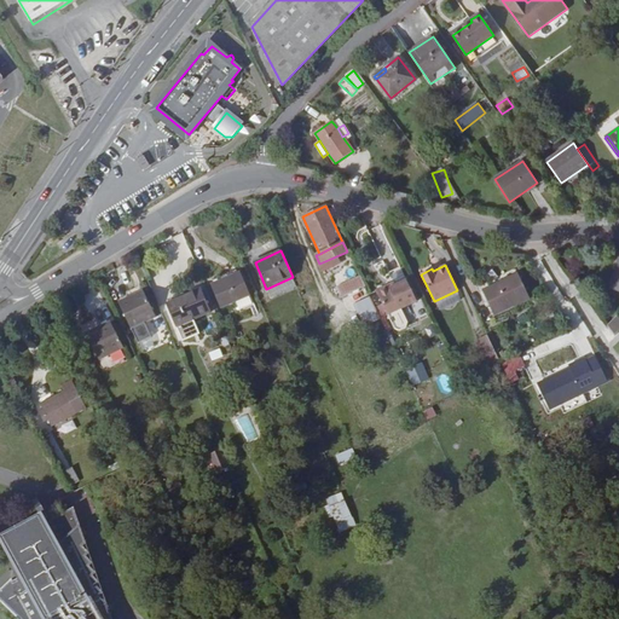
[(250,295),(241,272),(210,285),(220,307),(250,295)]
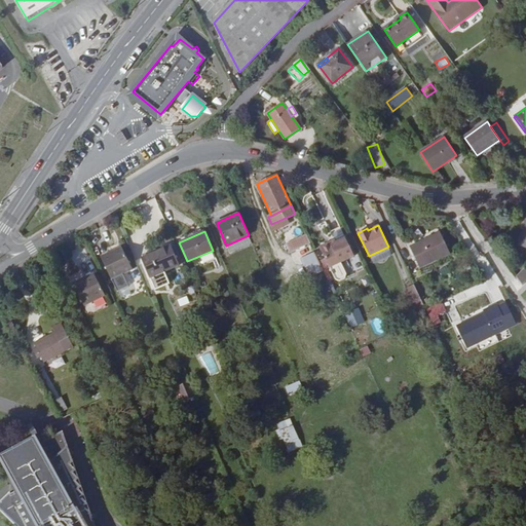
[(450,254),(440,232),(410,247),(420,268),(450,254)]
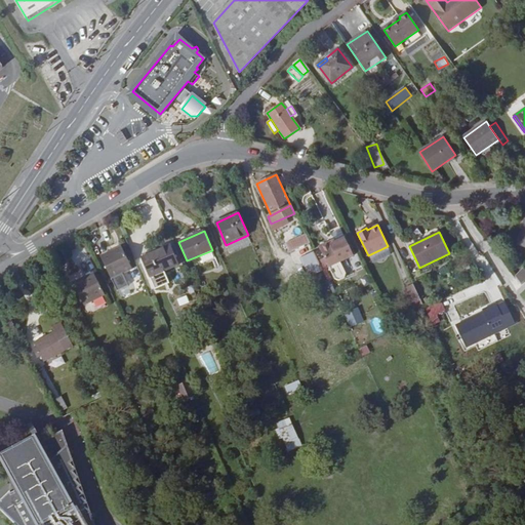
[(230,252),(251,243),(248,235),(226,245),(230,252)]
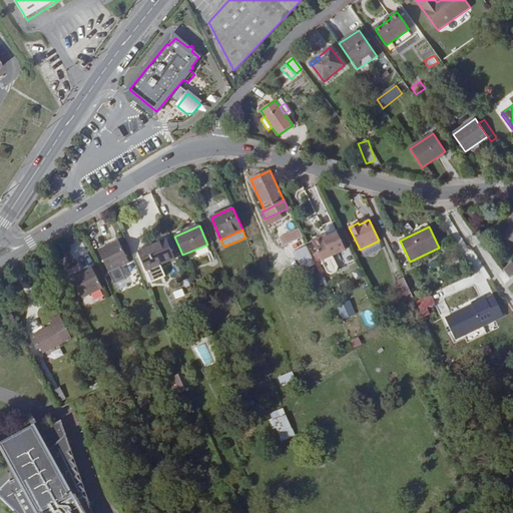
[(283,246),(303,237),(299,229),(280,238),(283,246)]
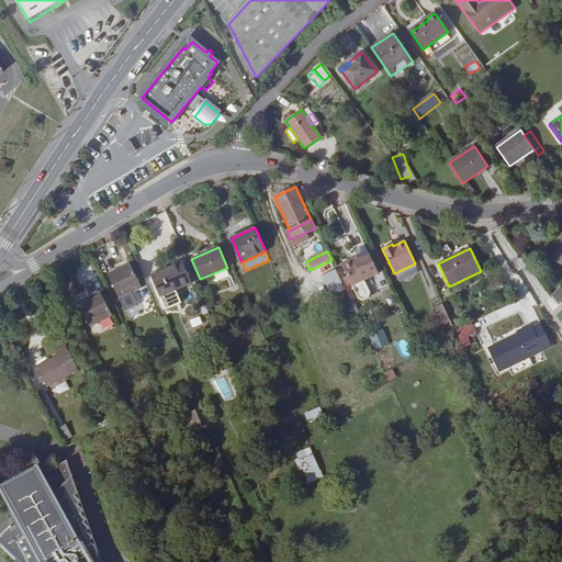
[(379,273),(369,254),(359,258),(353,261),(350,259),(344,262),(343,267),(352,285),(364,280),(379,273)]
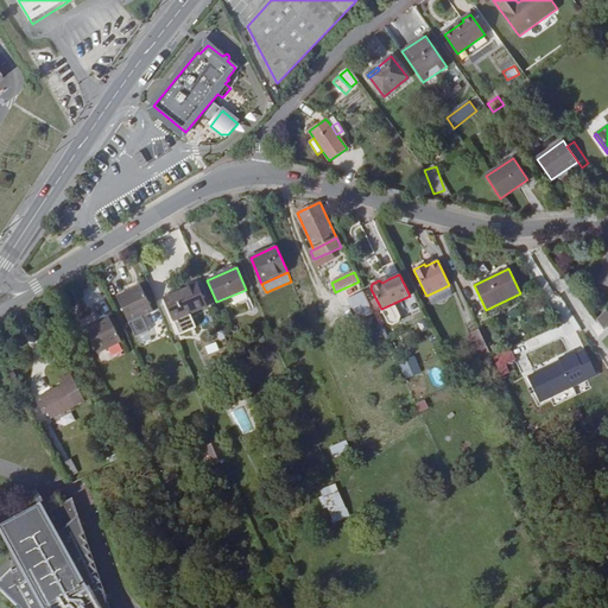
[(207,306),(197,284),(164,298),(173,322),(207,306)]
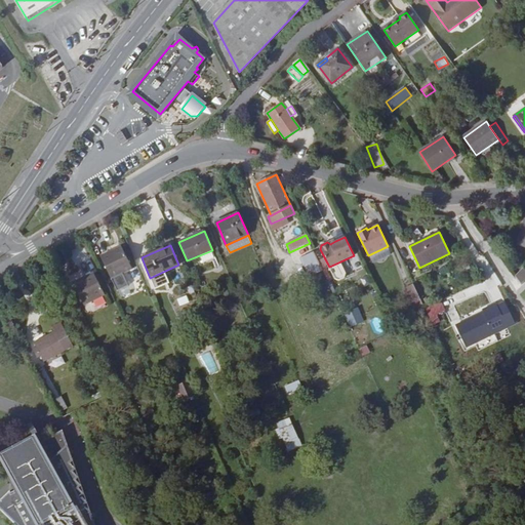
[(132,269),(121,246),(101,255),(112,279),(132,269)]
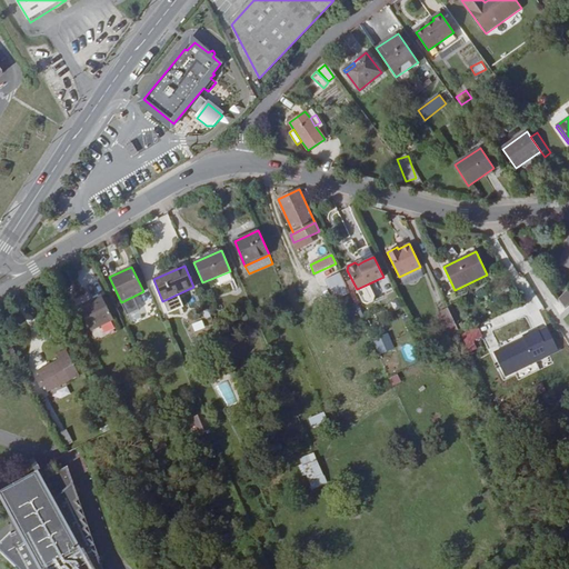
[(340,273),(326,279),(332,297),(347,291),(340,273)]
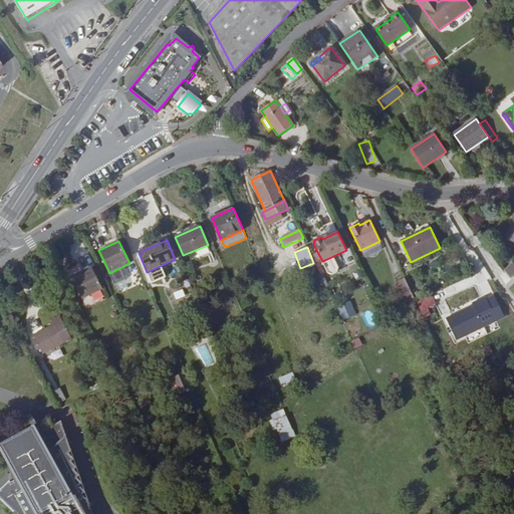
[(333,256),(322,261),(327,273),(331,274),(337,271),(338,268),(333,256)]
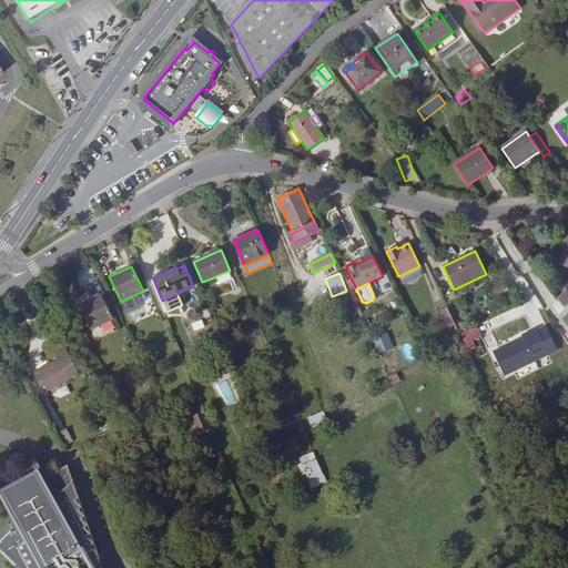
[(113,318),(101,295),(79,306),(91,331),(113,318)]
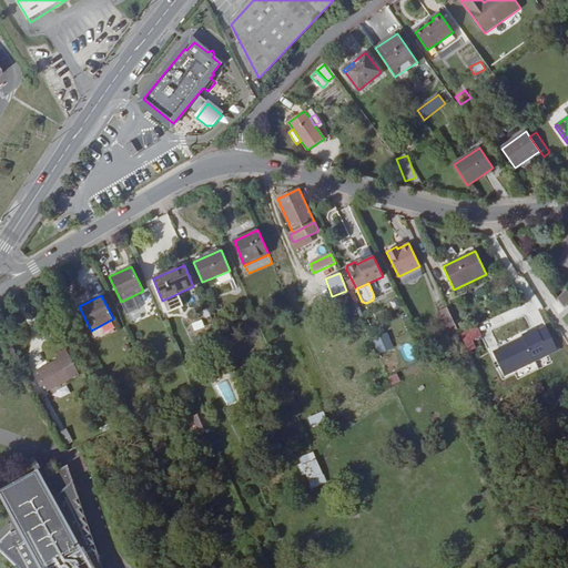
[(456,326),(447,308),(437,313),(446,331),(456,326)]
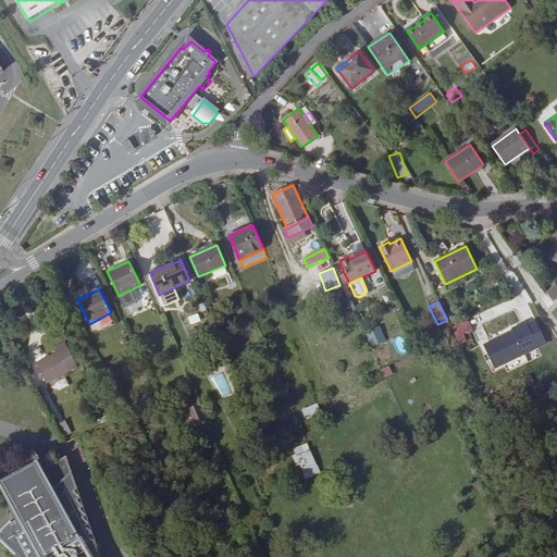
[(196,313),(187,318),(192,326),(200,322),(196,313)]
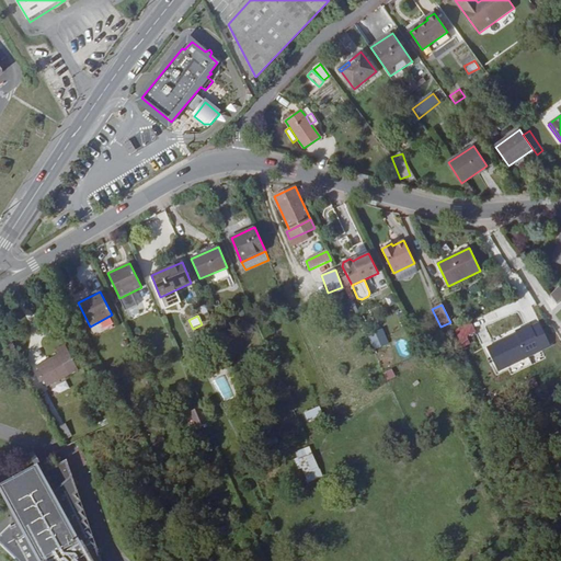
[(453,328),(450,322),(441,327),(443,332),(453,328)]
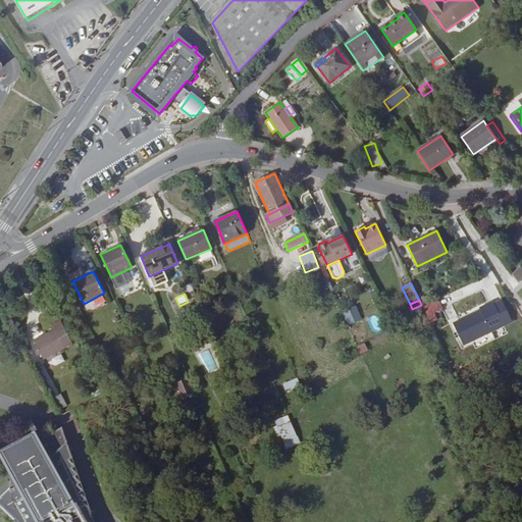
[(441,310),(438,304),(427,309),(430,315),(441,310)]
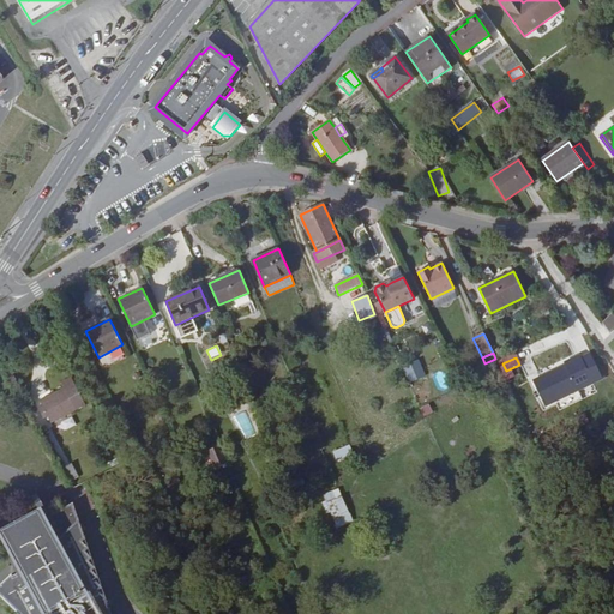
[(578,390),(566,366),(534,381),(545,405),(578,390)]
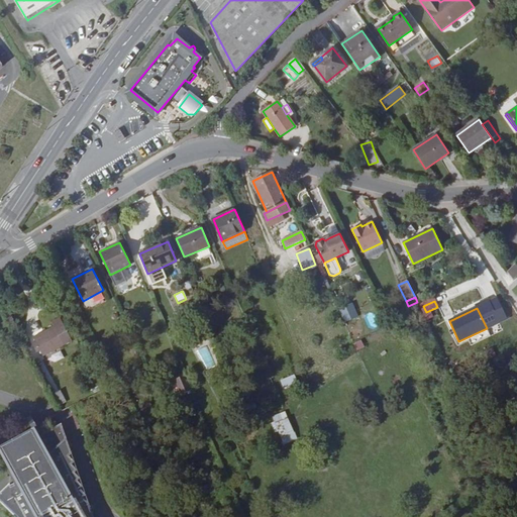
[(346,322),(356,321),(355,312),(345,313),(346,322)]
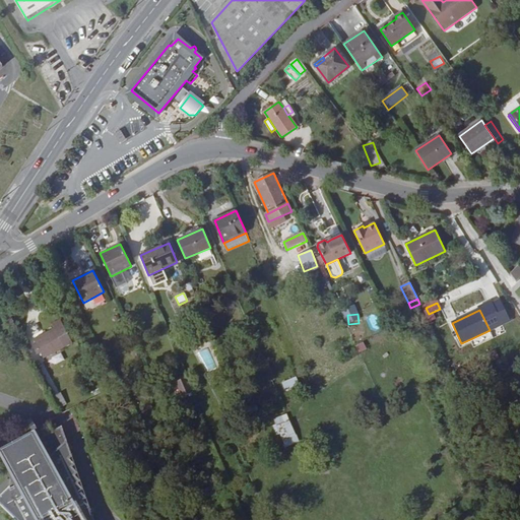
[(72,343),(61,319),(52,323),(54,328),(34,339),(36,344),(40,352),(44,359),(72,343)]
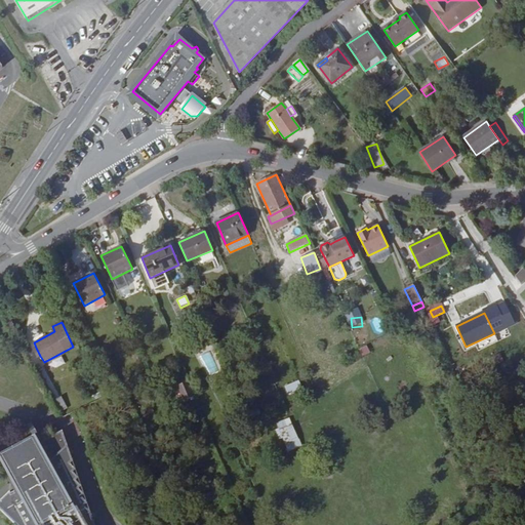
[(208,376),(219,370),(208,351),(198,357),(208,376)]
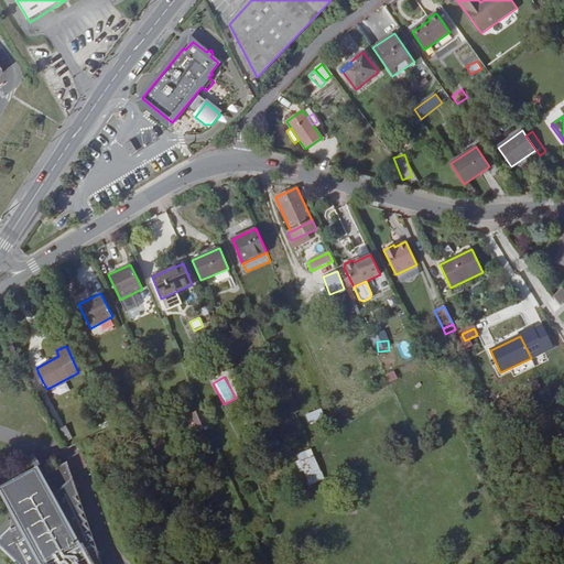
[(58,394),(69,390),(66,383),(56,388),(58,394)]
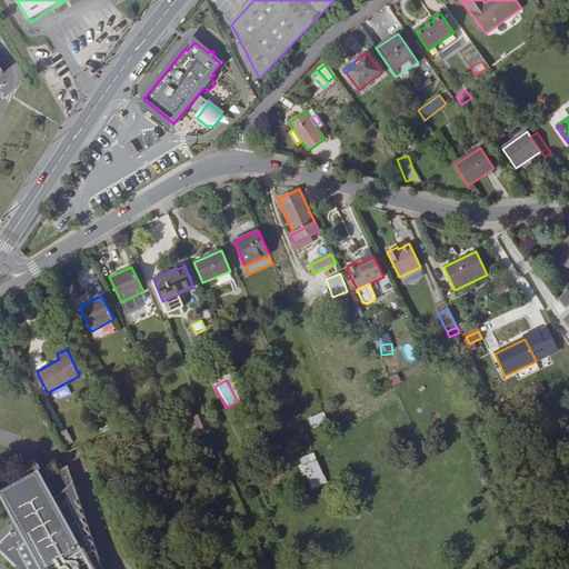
[(206,413),(190,417),(195,435),(209,431),(206,413)]
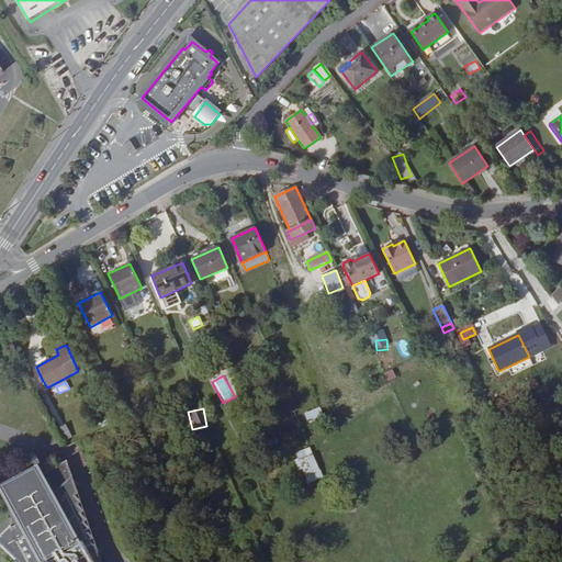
[(319,417),(315,409),(305,414),(308,422),(319,417)]
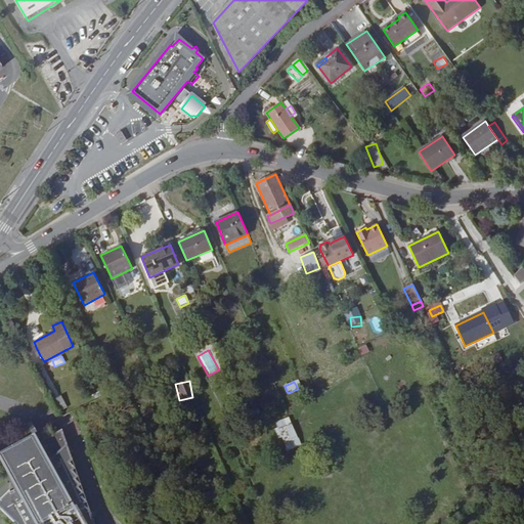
[(55,398),(61,411),(68,409),(61,396),(55,398)]
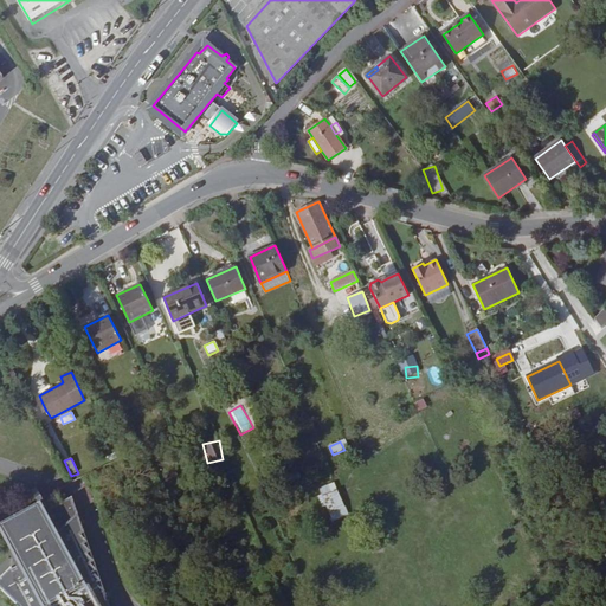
[(300,472),(295,464),(289,466),(279,471),(283,479),(300,472)]
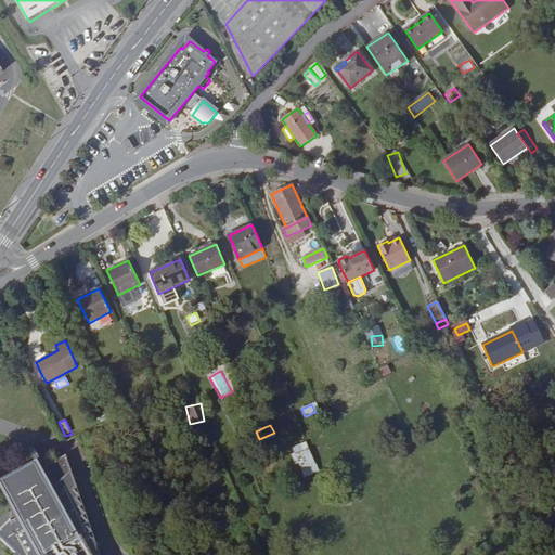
[(259,439),(256,431),(246,435),(249,443),(259,439)]
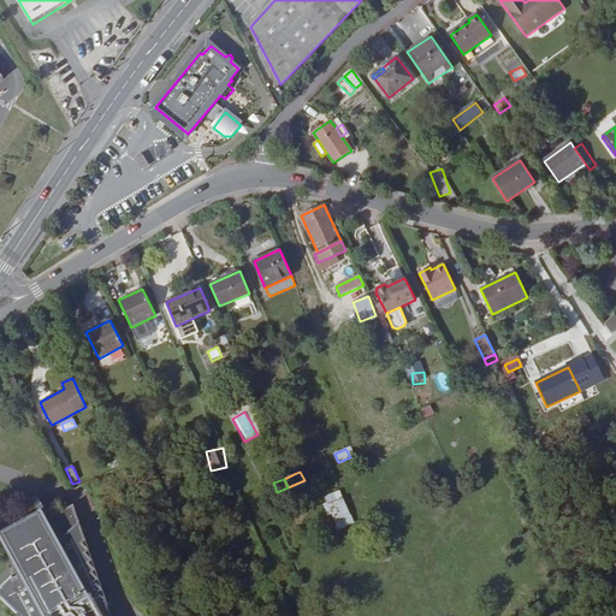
[(321,497),(337,531),(355,523),(339,490),(321,497)]
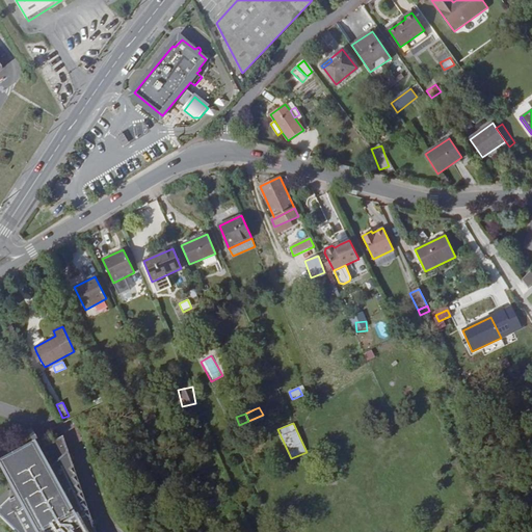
[(97,531),(91,516),(86,511),(88,508),(83,503),(85,501),(80,495),(83,491),(77,486),(80,483),(74,478),(77,475),(72,470),(74,467),(63,455),(69,451),(69,450),(63,435),(43,447),(36,435),(31,437),(33,442),(0,459),(0,468),(3,467),(12,484),(8,486),(15,497),(10,500),(10,498),(0,507),(0,515),(16,531),(97,531)]
